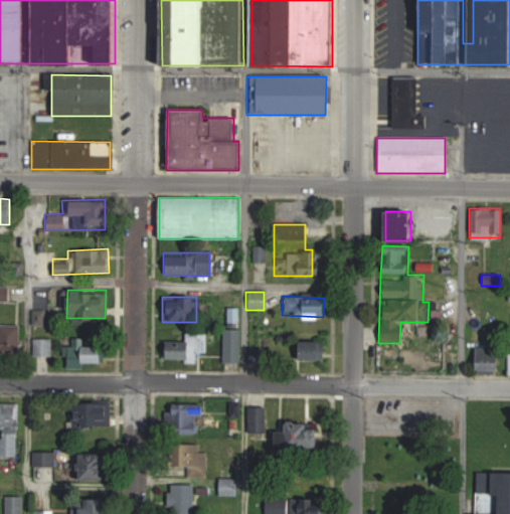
[(0,361),(17,361),(17,325),(0,324),(0,361)]
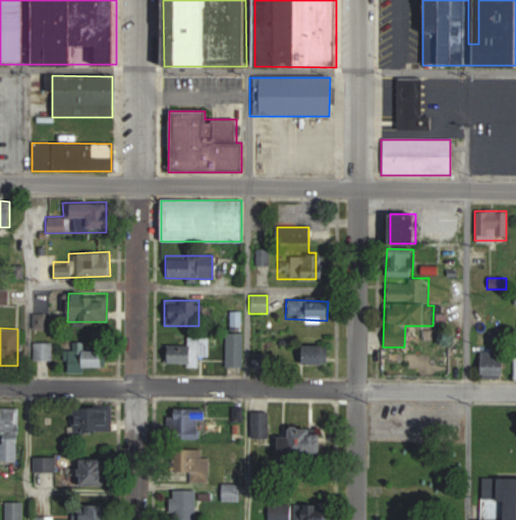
[(224,334),(224,368),(241,368),(241,334),(224,334)]
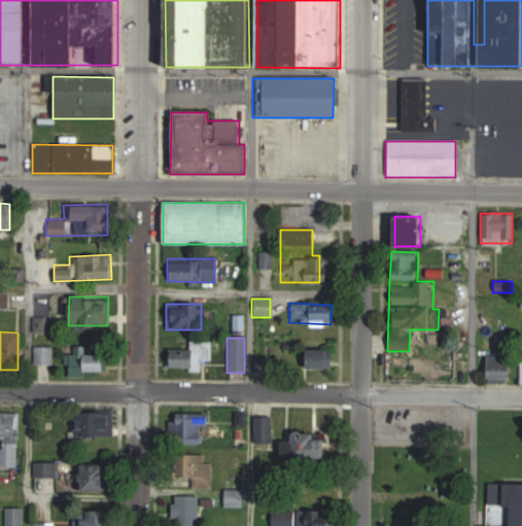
[(209,362),(210,342),(187,342),(186,349),(168,349),(168,370),(201,370),(201,361),(209,362)]
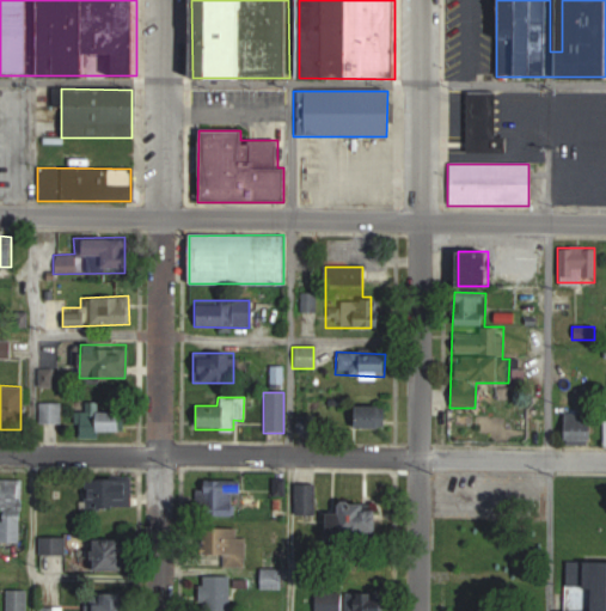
[(59,402),(36,402),(36,423),(59,423),(59,402)]
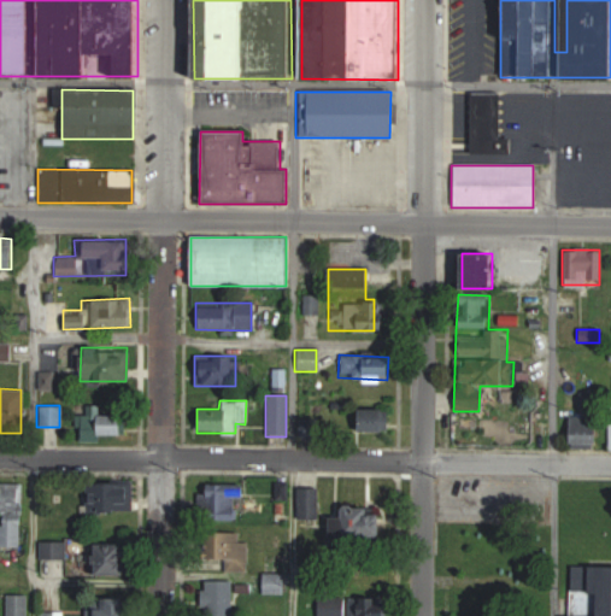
[(124,439),(124,414),(98,414),(98,405),(83,405),(83,415),(77,415),(77,439),(124,439)]
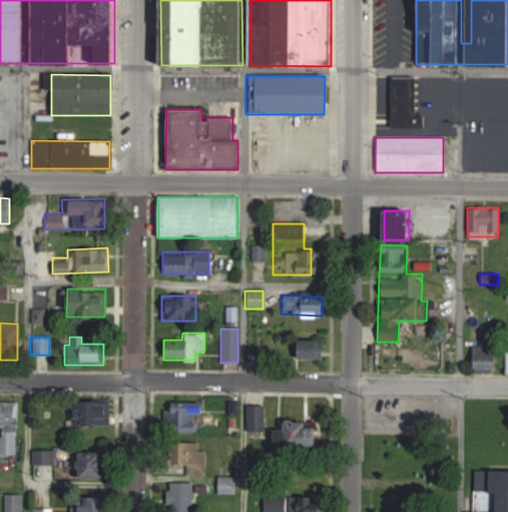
[(296,341),(296,360),(321,360),(321,341),(296,341)]
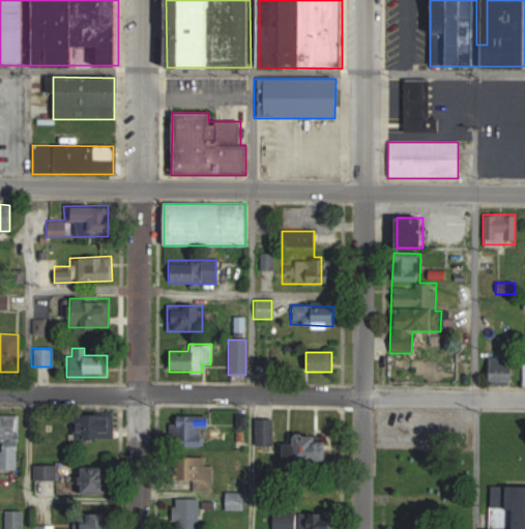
[(485,356),(485,383),(512,383),(512,356),(485,356)]
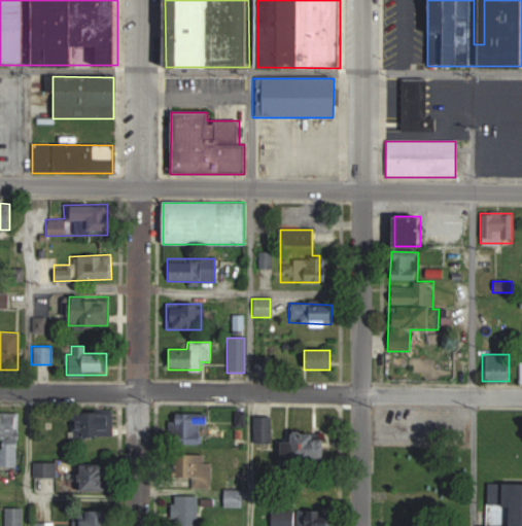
[(255,373),(272,373),(272,355),(255,355),(255,373)]
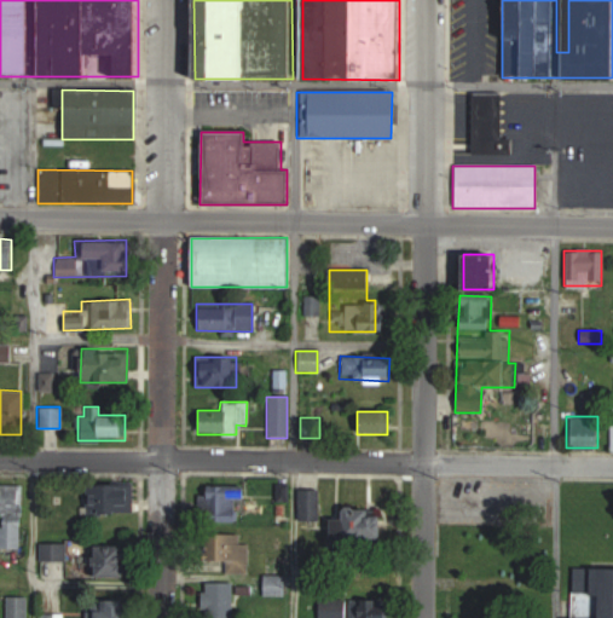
[(18,549),(18,484),(0,484),(0,549),(18,549)]
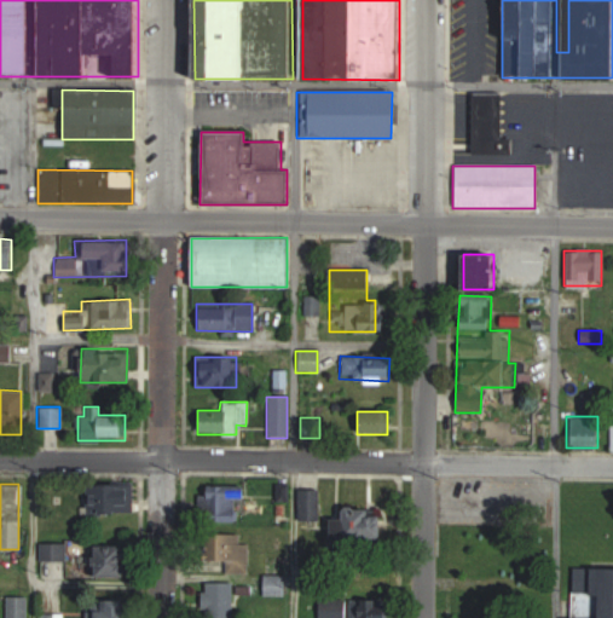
[(84,517),(129,517),(129,484),(84,484),(84,517)]
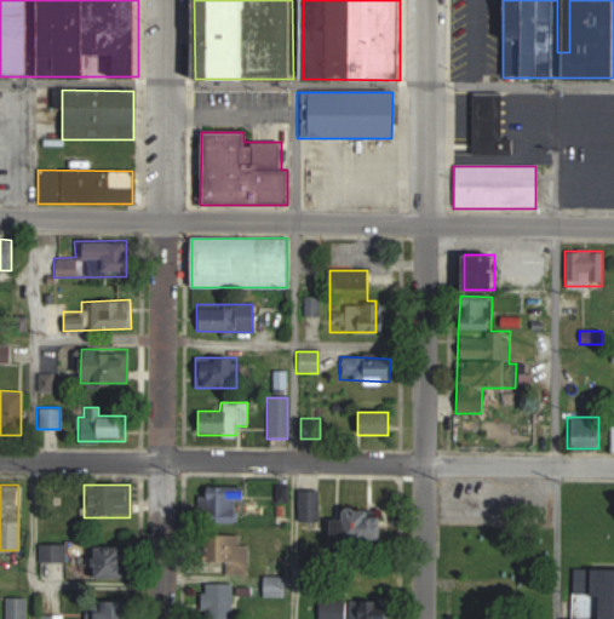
[(198,522),(240,522),(240,487),(198,487),(198,522)]
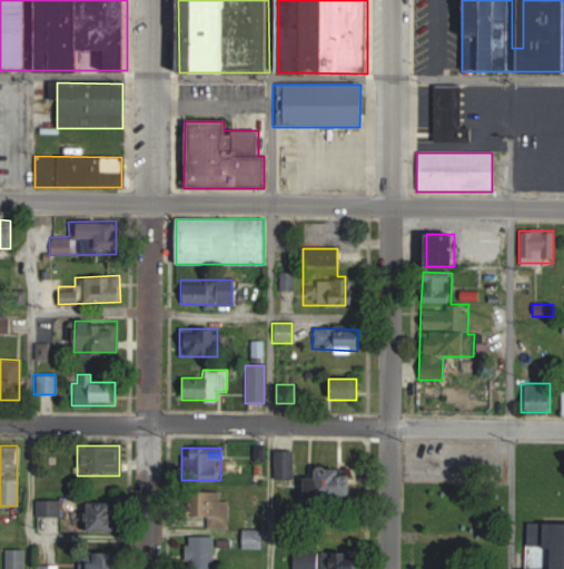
[(292,452),(270,452),(270,482),(292,482),(292,452)]
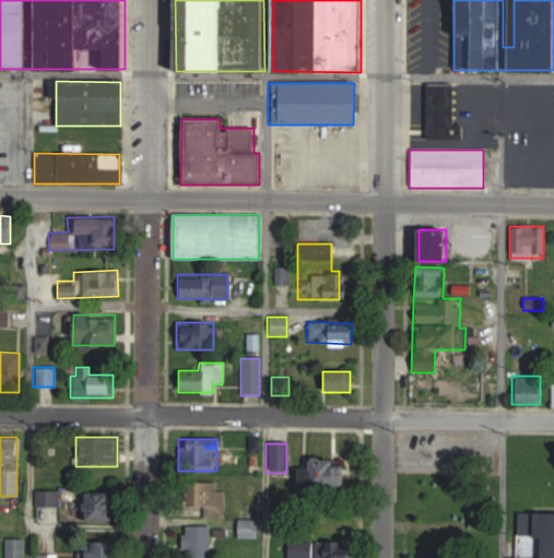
[(344,461),(308,461),(308,489),(344,489),(344,461)]
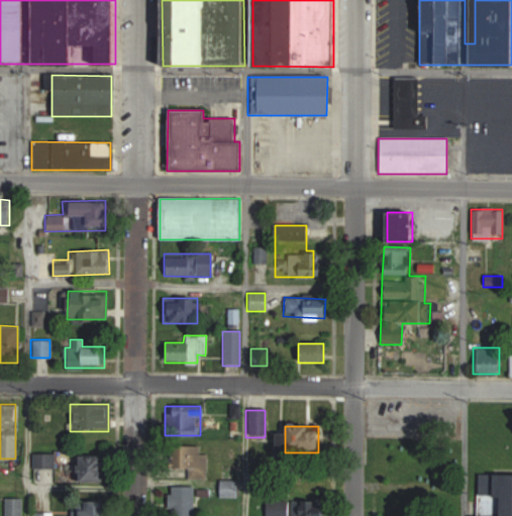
[(203,480),(203,446),(181,446),(181,480),(203,480)]
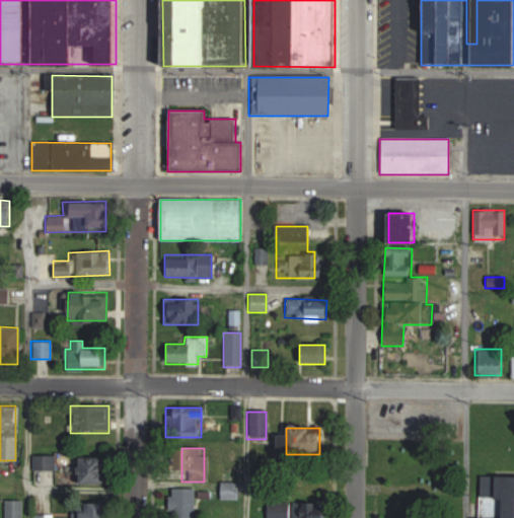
[(53,485),(53,455),(29,455),(29,485),(53,485)]
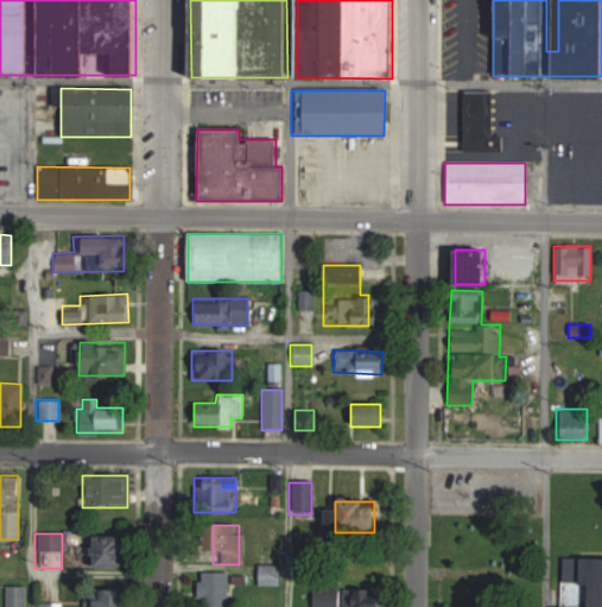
[(92,568),(124,568),(124,536),(92,536),(92,568)]
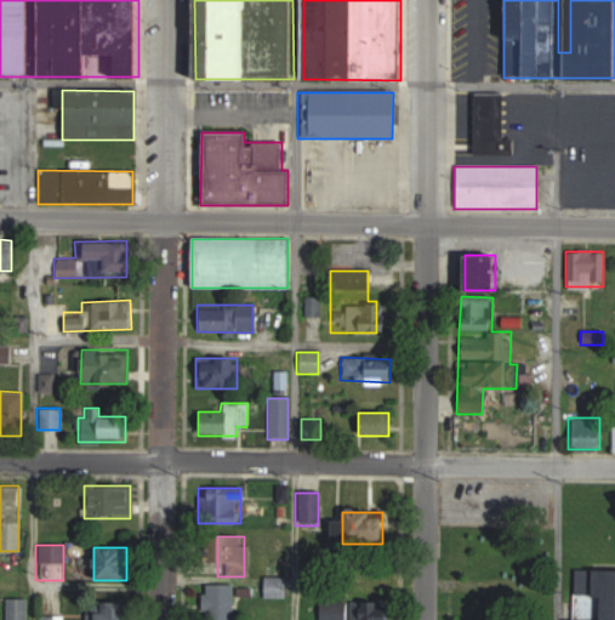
[(614,619),(614,570),(592,570),(591,598),(602,598),(601,619),(614,619)]
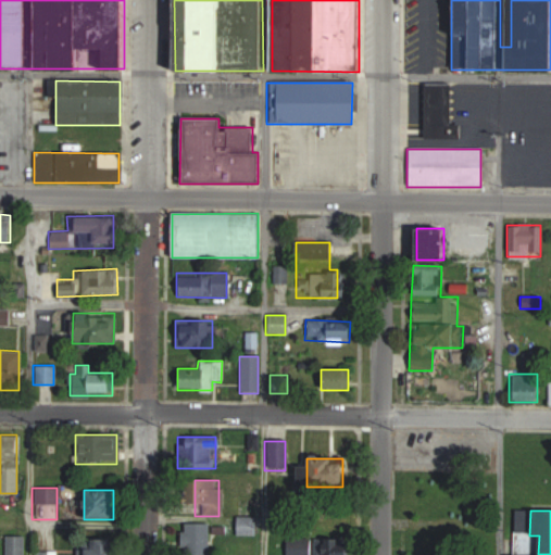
[(253,517),(234,517),(234,535),(253,535),(253,517)]
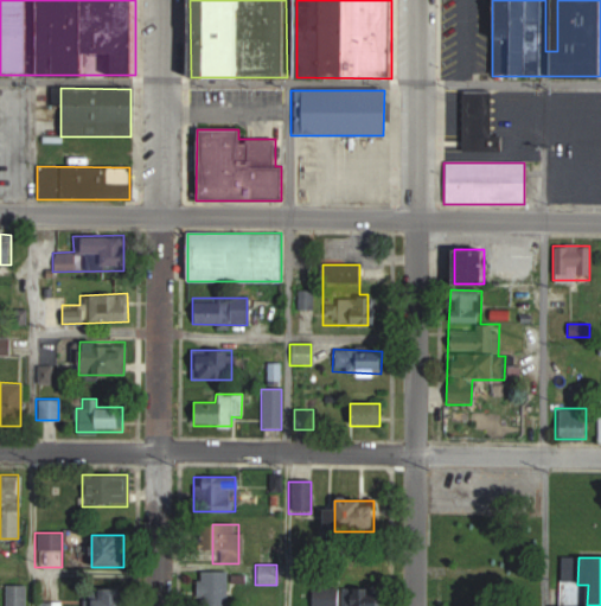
[(224,605),(225,571),(196,571),(194,605),(224,605)]
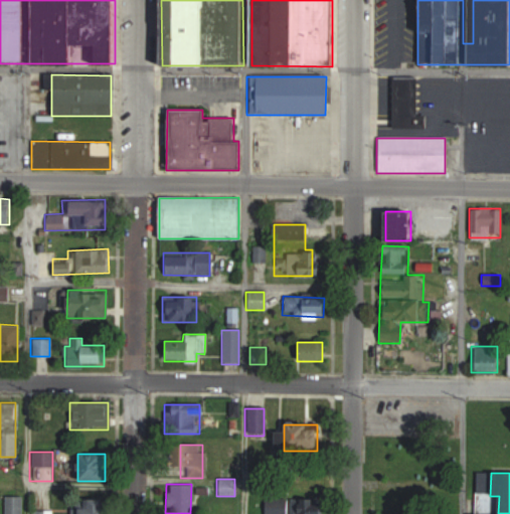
[(19,513),(20,496),(1,496),(1,513),(19,513)]
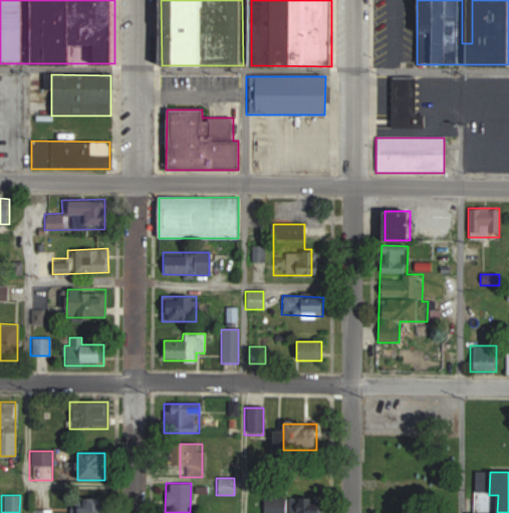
[(105,512),(105,497),(70,497),(70,512),(105,512)]
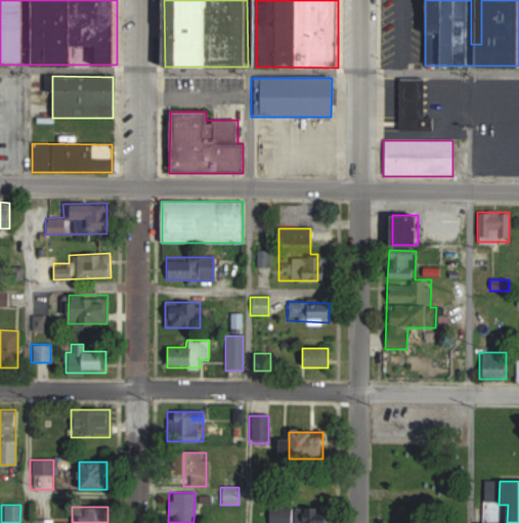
[(328,522),(328,508),(267,508),(266,522),(328,522)]
